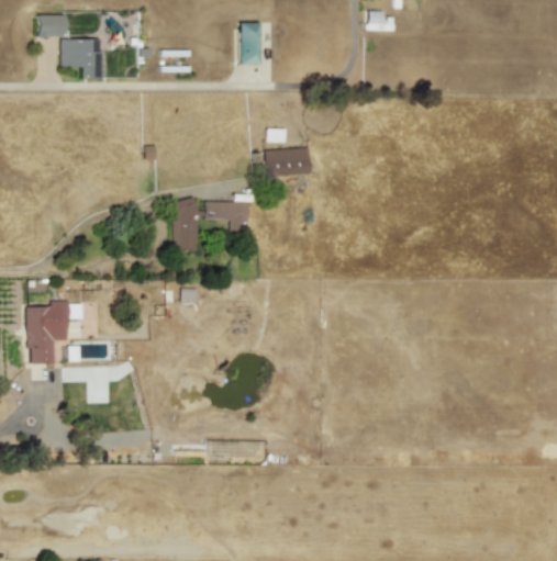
[(394,32),(394,20),(383,19),(383,12),(367,11),(367,31),(394,32)]
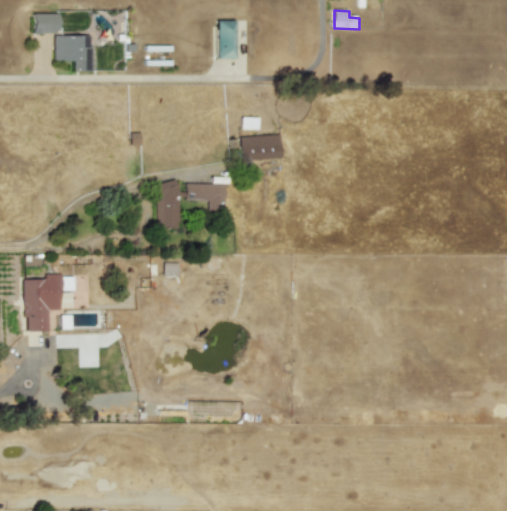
[(35,34),(60,34),(60,14),(34,14),(35,34)]
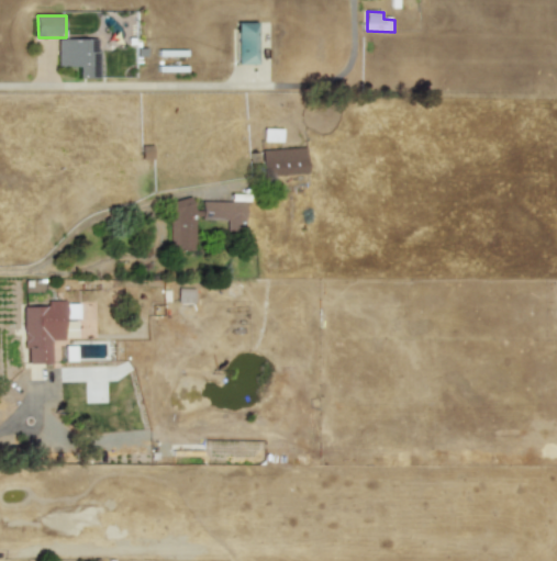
[(260,65),(259,23),(240,24),(240,66),(260,65)]
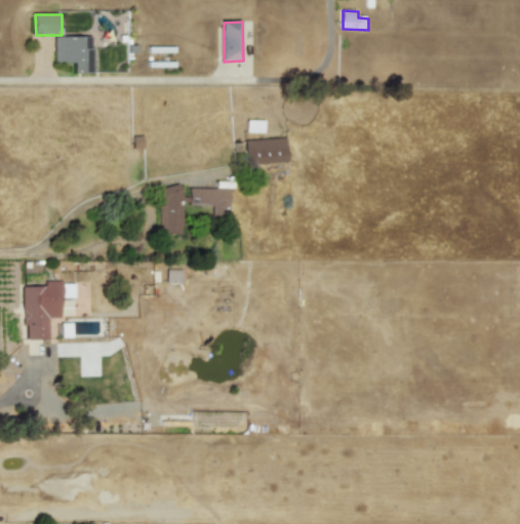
[(77,74),(95,74),(95,50),(93,50),(93,37),(57,37),(56,63),(78,64),(77,74)]
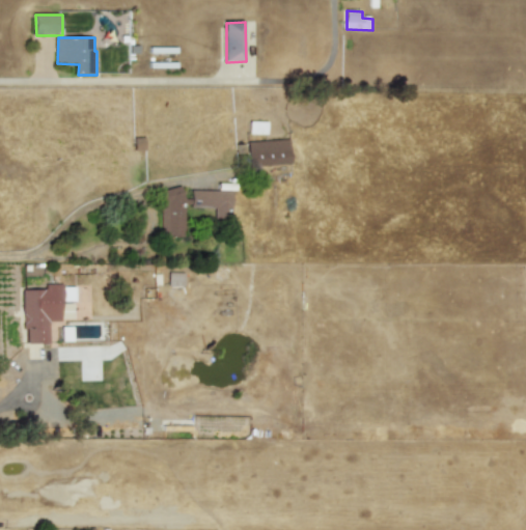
[(270,135),(270,122),(252,122),(251,135),(270,135)]
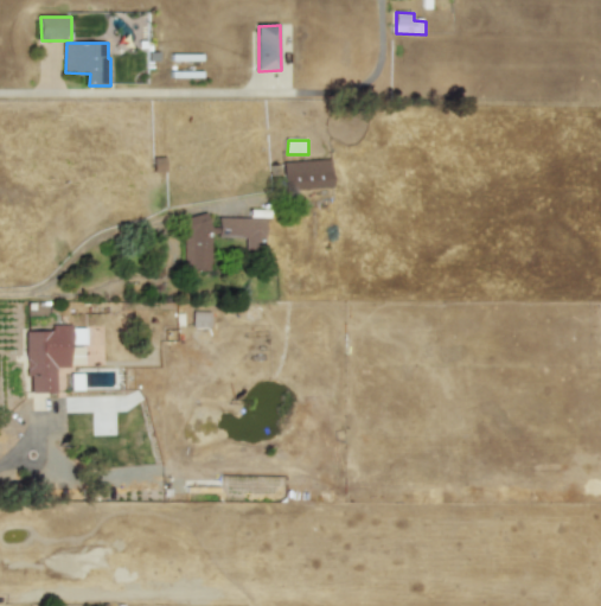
[(286,163),(287,191),(336,189),(334,160),(286,163)]
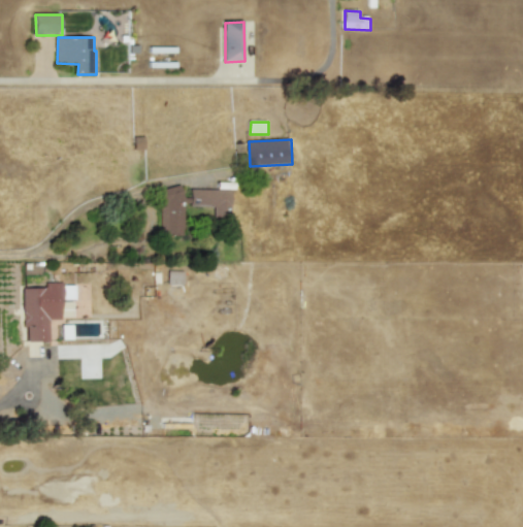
[(192,207),(216,207),(216,215),(231,215),(232,189),(192,188),(192,207)]
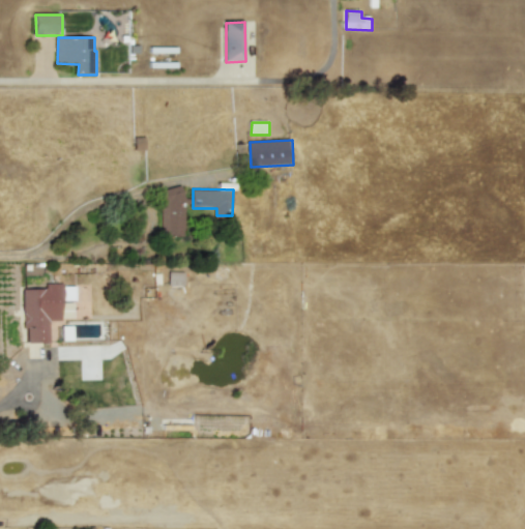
[(186,202),(183,202),(183,189),(164,189),(163,236),(186,237),(186,202)]
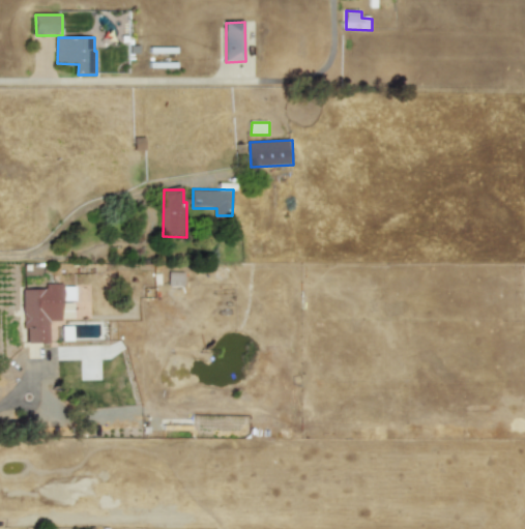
[(187,273),(171,272),(171,286),(186,287),(187,273)]
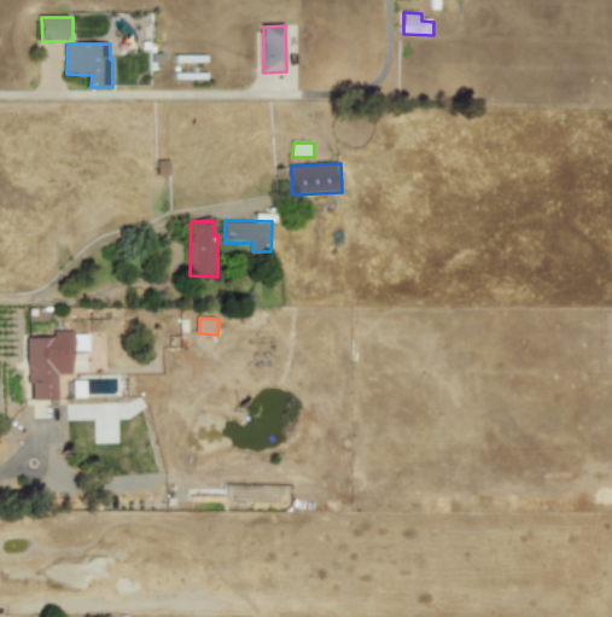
[(29,338),(29,383),(34,383),(35,401),(60,401),(60,374),(89,373),(88,333),(56,333),(56,338),(29,338)]
